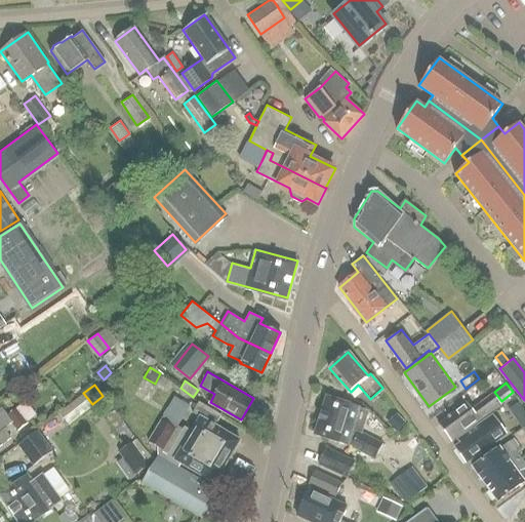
[(92,404),(83,393),(83,392),(58,410),(69,423),(92,405),(92,404)]
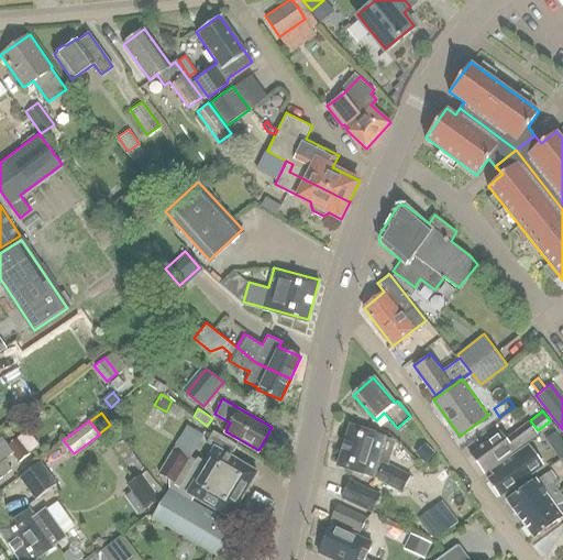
[(471,452),(485,471),(537,431),(530,423),(508,440),(500,430),(471,452)]
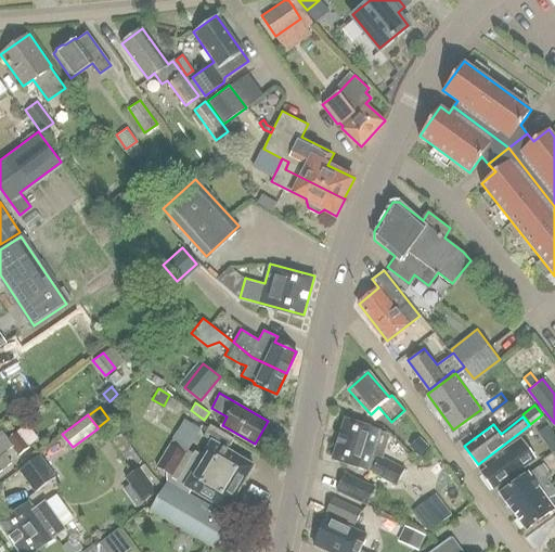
[(333,459),(363,469),(397,484),(404,465),(383,456),(390,432),(346,418),(333,459)]
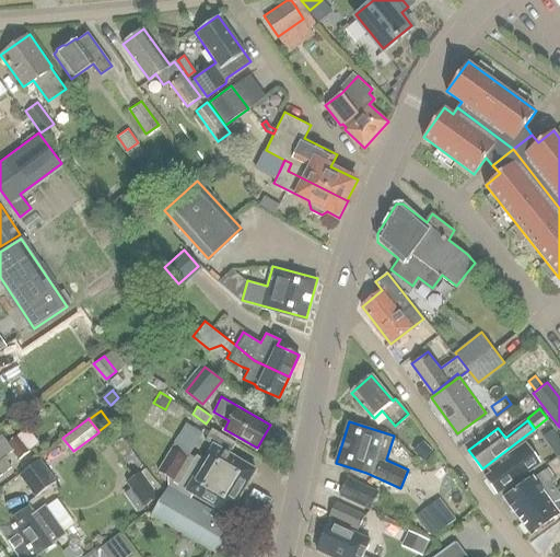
[(0,437),(0,475),(12,466),(7,461),(9,459),(7,455),(13,450),(19,456),(37,441),(25,426),(8,440),(3,434),(0,437)]
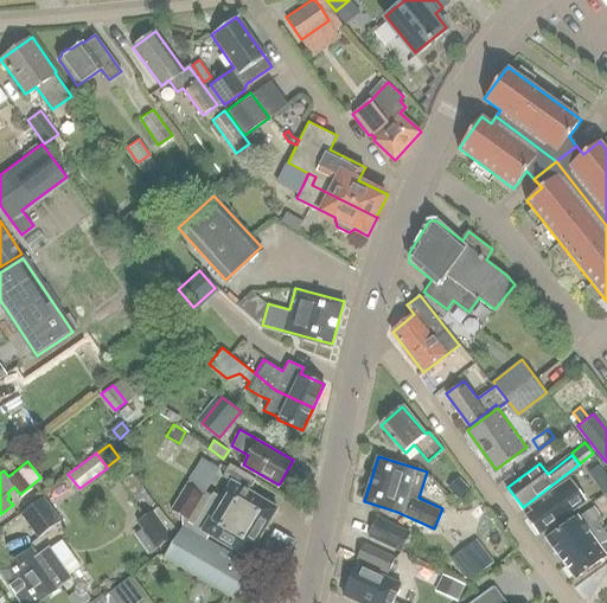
[(178,531),(165,555),(235,596),(249,570),(236,563),(238,558),(205,539),(209,534),(248,557),(278,507),(249,491),(256,479),(230,463),(222,478),(231,482),(222,498),(212,492),(212,494),(205,491),(203,495),(186,486),(172,510),(181,515),(183,525),(178,531)]
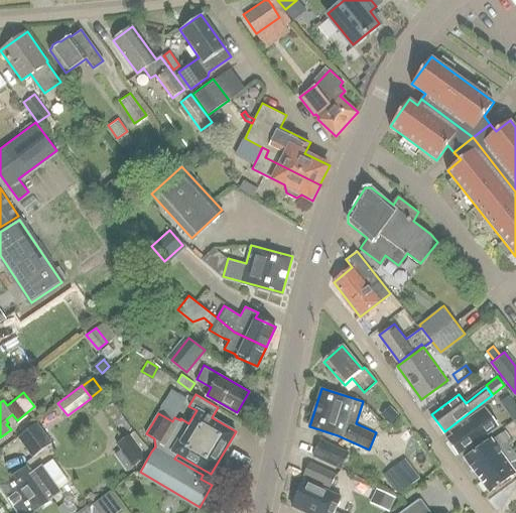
[(117,428),(126,420),(110,401),(101,409),(117,428)]
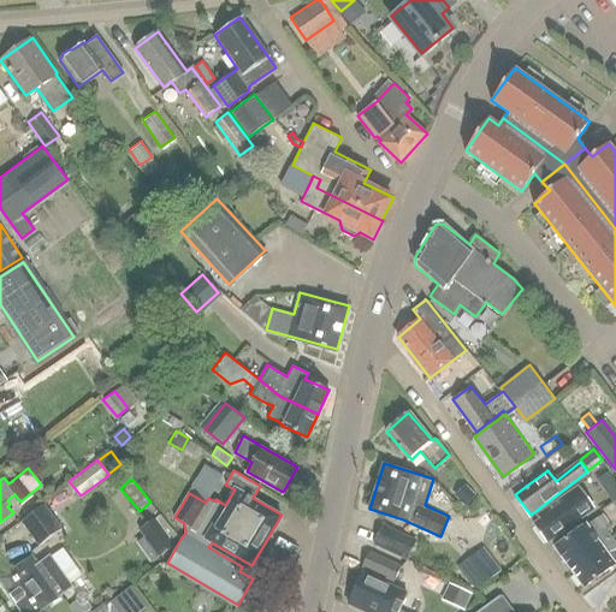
[(615,495),(615,481),(615,480),(604,488),(611,499),(615,495)]
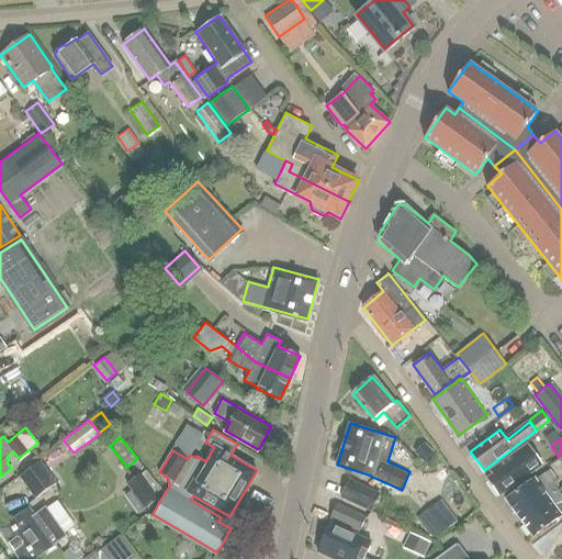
[(435,451),(424,440),(413,450),(423,461),(435,451)]
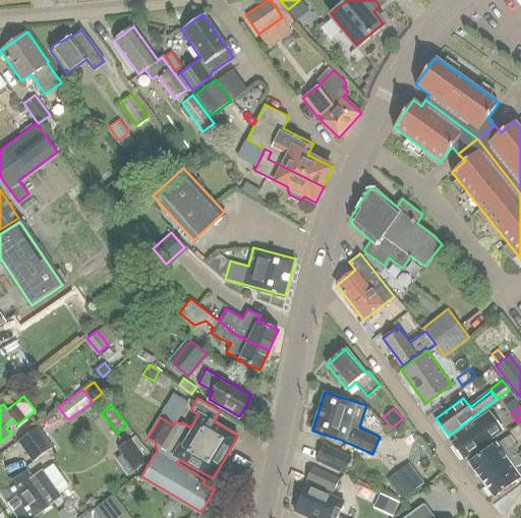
[(463,457),(503,428),(493,413),(479,422),(476,418),(455,434),(458,438),(452,442),(463,457)]
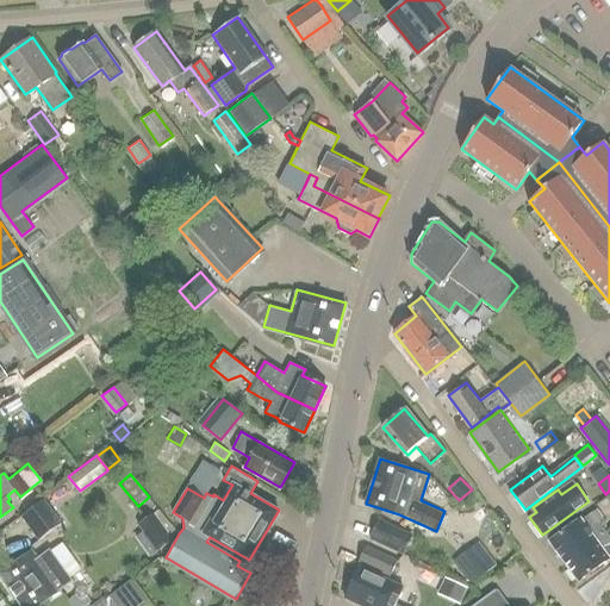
[(61,522),(44,498),(20,516),(37,539),(56,525),(61,522)]
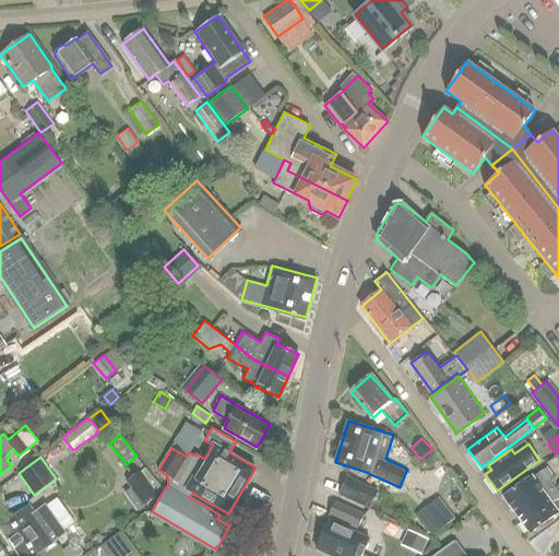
[(518,512),(555,485),(550,478),(555,476),(546,464),(506,495),(518,512)]
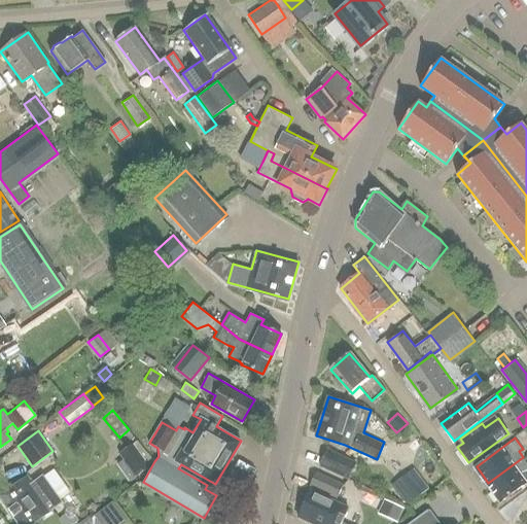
[(116,463),(129,479),(147,465),(131,443),(118,452),(124,458),(116,463)]
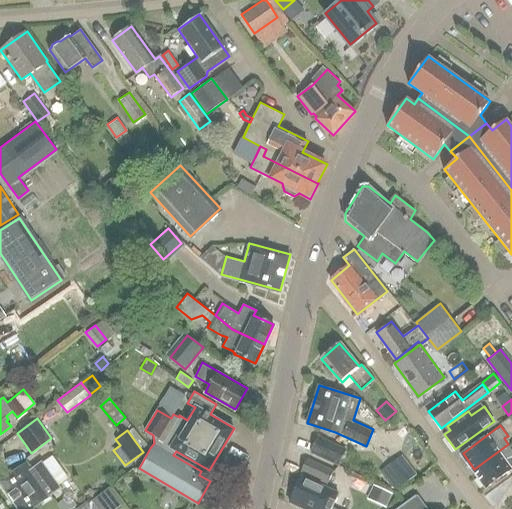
[(339,463),(346,448),(318,435),(311,450),(339,463)]
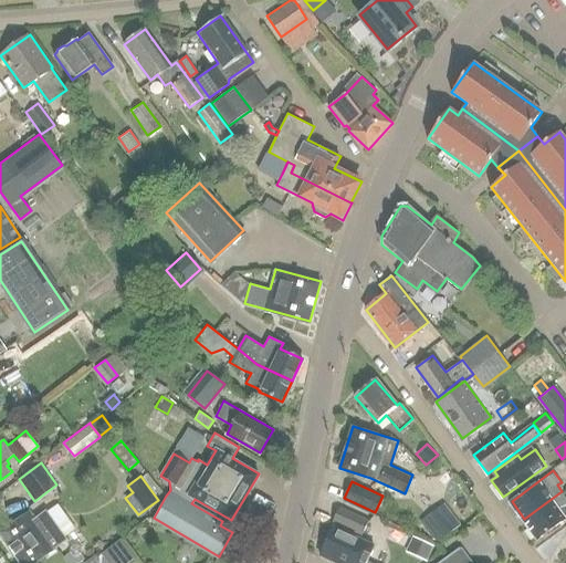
[(565,497),(562,491),(524,519),(538,538),(565,518),(565,497)]
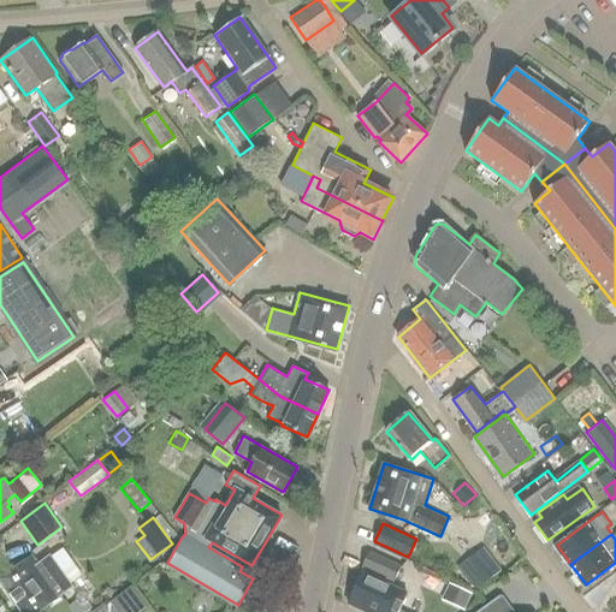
[(499,569),(483,546),(457,565),(474,588),(499,569)]
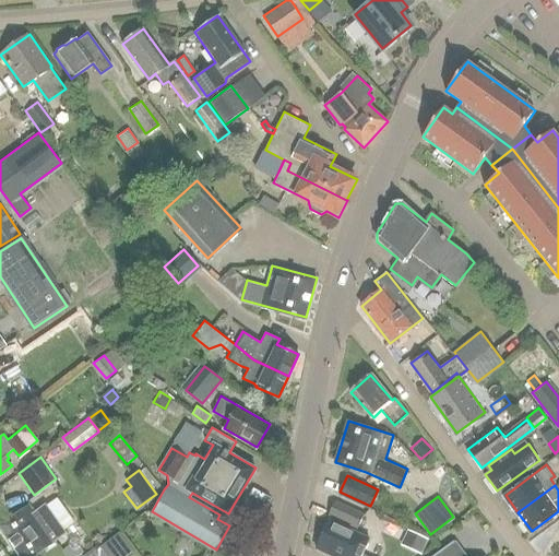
[(364,513),(336,500),(330,515),(358,527),(364,513)]
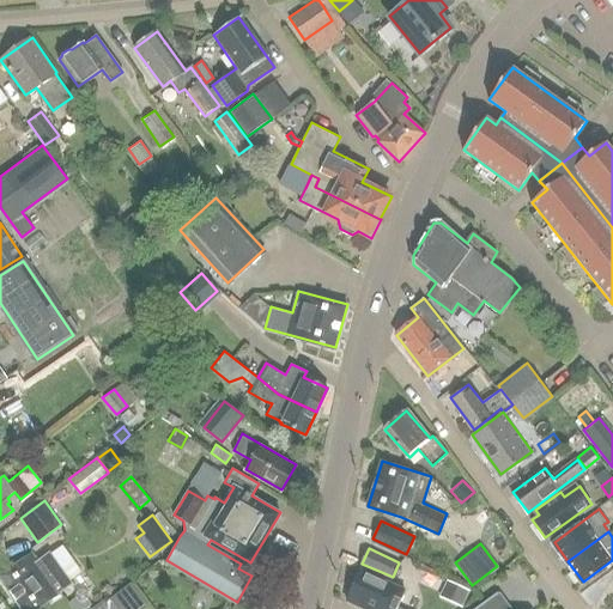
[(0,574),(0,580),(20,608),(36,608),(60,592),(59,591),(71,582),(48,550),(37,560),(31,552),(31,553),(30,553),(0,574)]
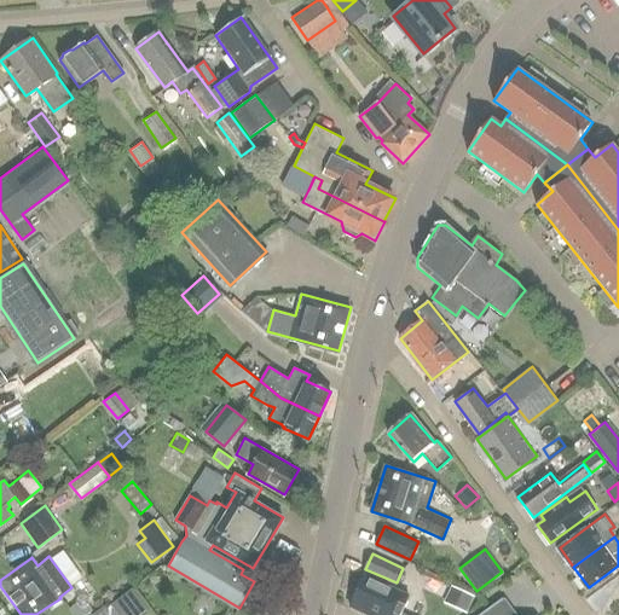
[(363,574),(350,605),(370,614),(409,614),(400,611),(408,593),(363,574)]
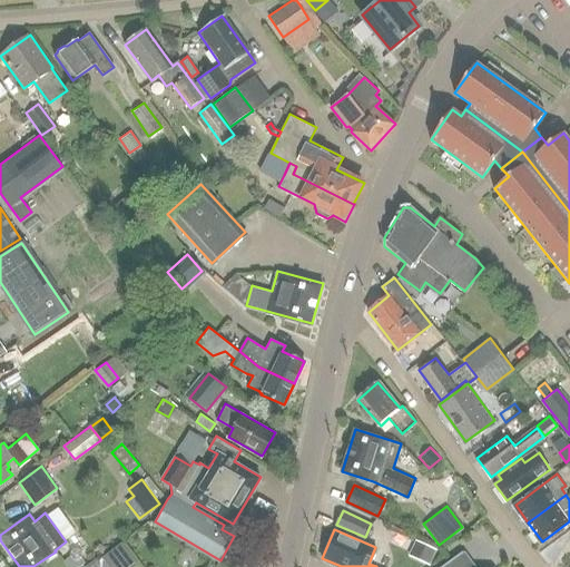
[(436,548),(414,538),(408,555),(429,564),(436,548)]
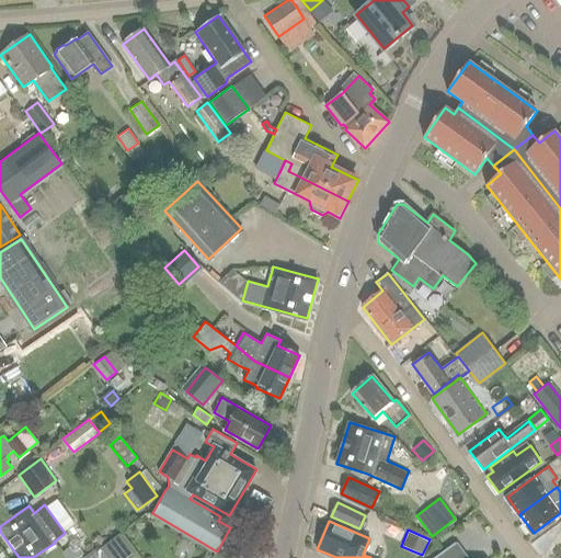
[(68,546),(60,551),(65,557),(75,557),(83,551),(80,547),(81,543),(78,539),(73,538),(69,541),(68,546)]
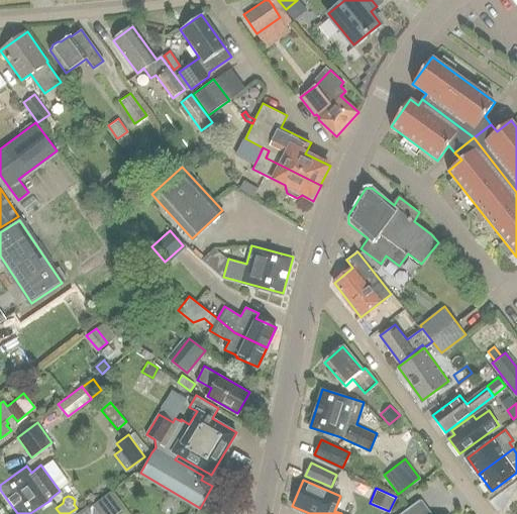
[(422,499),(400,513),(428,513),(420,502),(422,500),(422,499)]
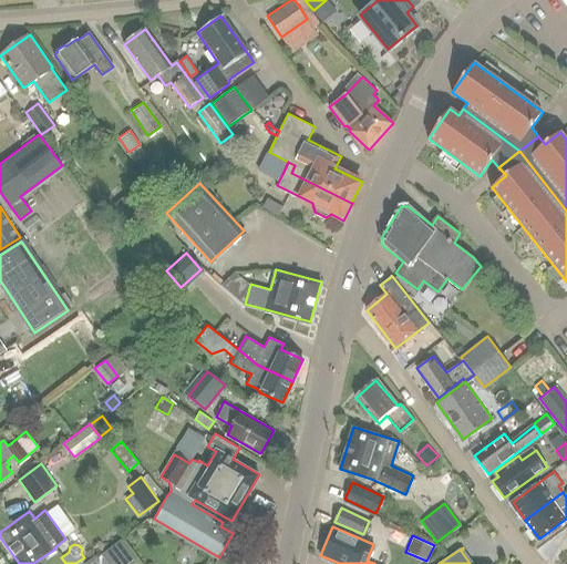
[(107,563),(101,554),(91,562),(92,563),(107,563)]
